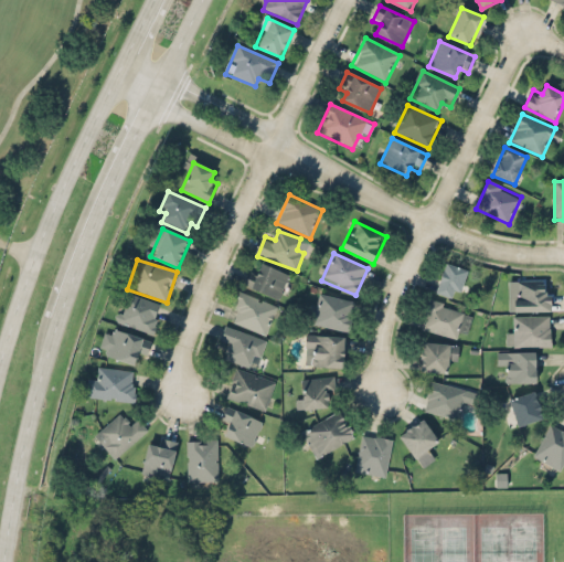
[(457,300),(467,272),(446,264),(436,293),(457,300)]
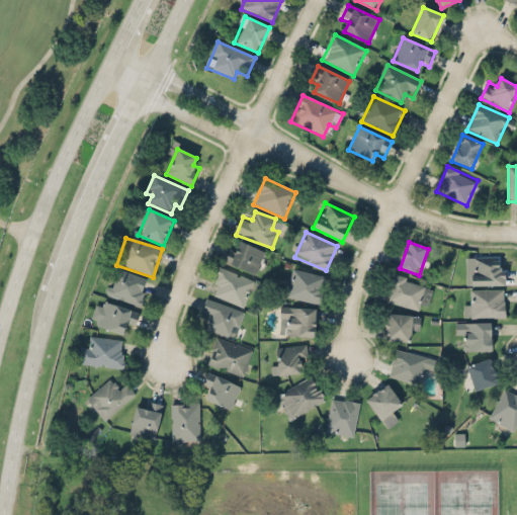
[(230,248),(224,262),(256,274),(265,252),(241,243),(238,251),(230,248)]
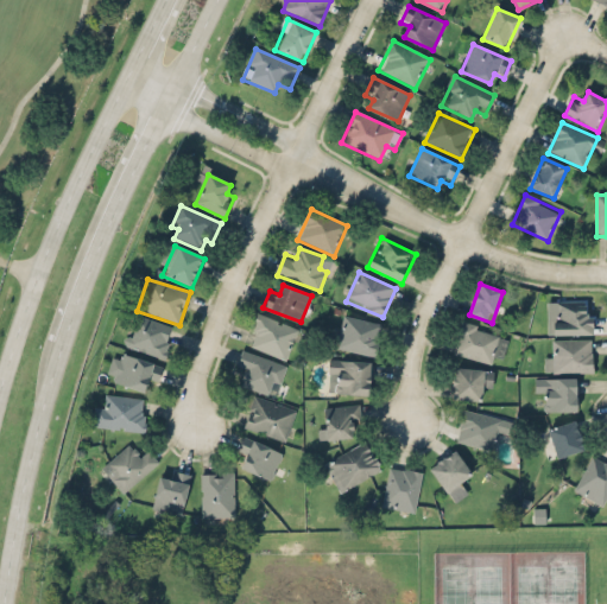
[(592,336),(592,303),(555,303),(555,336),(592,336)]
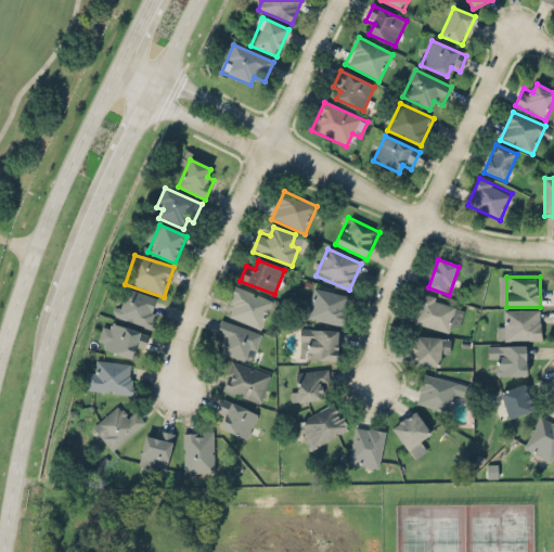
[(272,302),(236,289),(226,317),(262,331),(272,302)]
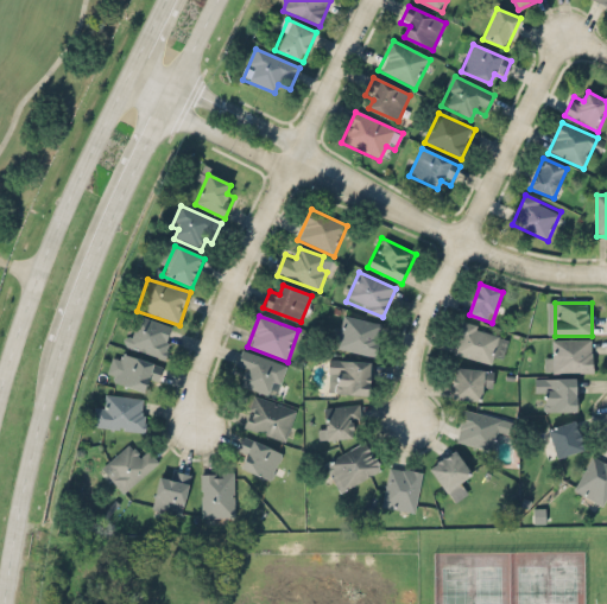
[(383,325),(343,317),(337,350),(375,357),(383,325)]
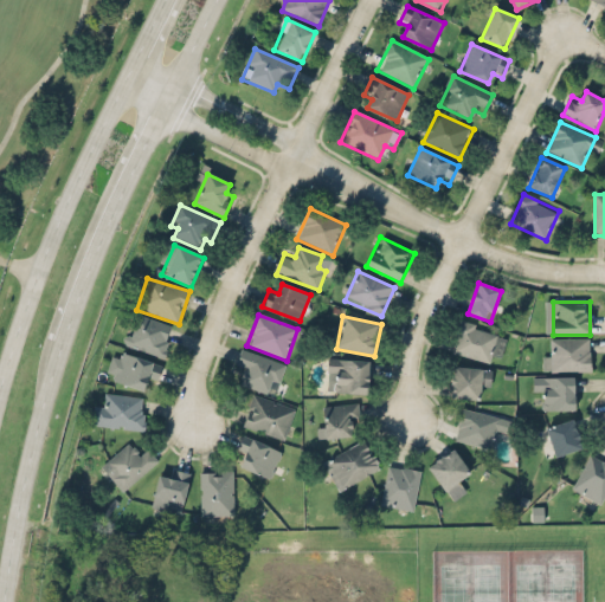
[(173,325),(133,317),(126,350),(166,358),(173,325)]
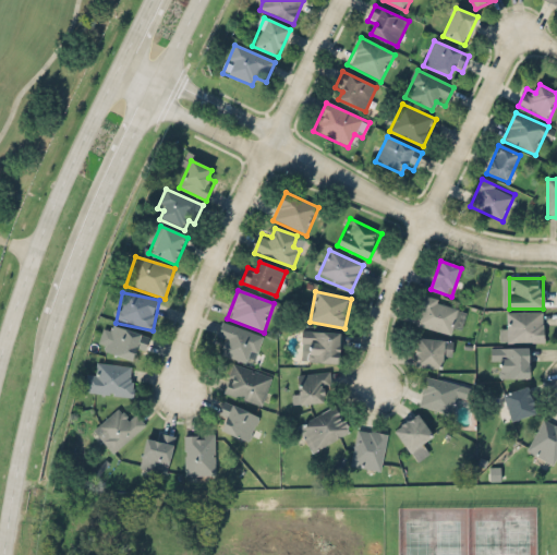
[(461,329),(467,309),(425,298),(416,327),(450,336),(453,327),(461,329)]
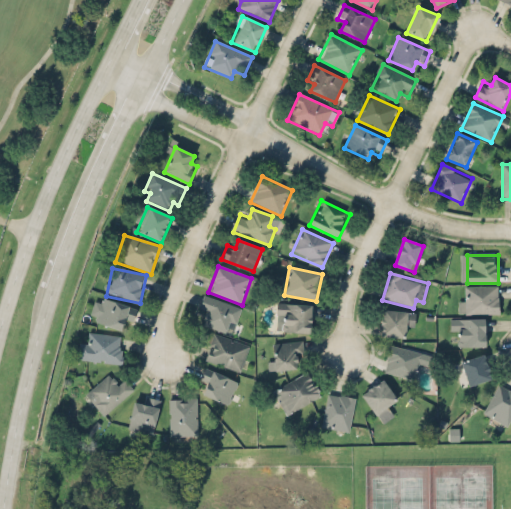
[(499,287),(468,287),(468,297),(459,297),(459,315),(499,315),(499,287)]
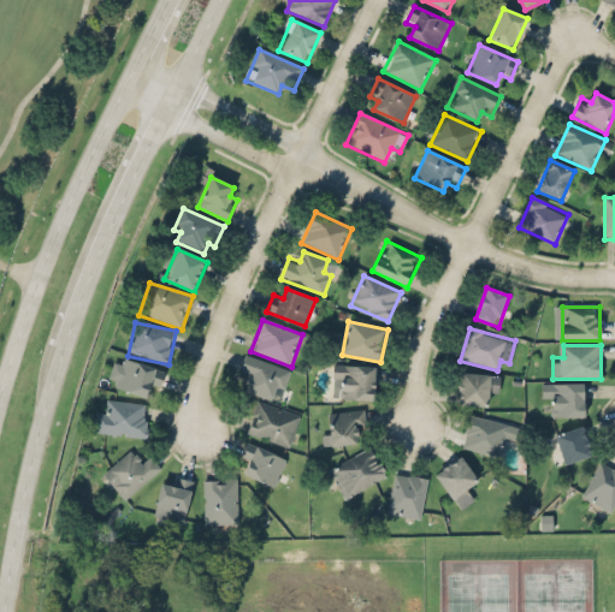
[(250,381),(247,393),(271,400),(275,392),(283,394),(290,370),(246,357),(238,378),(250,381)]
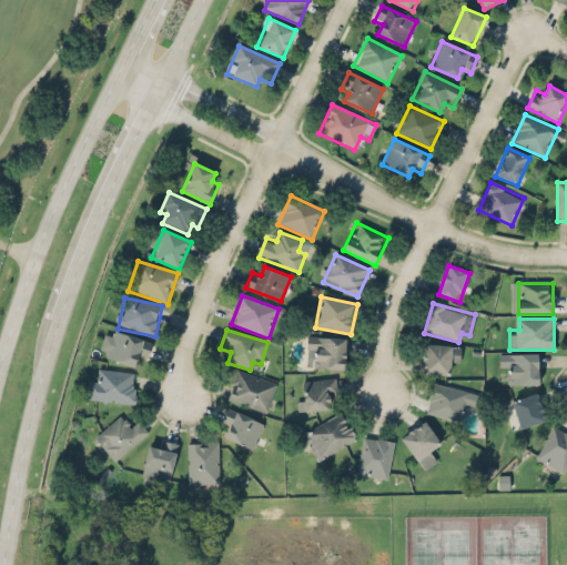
[(137,359),(148,361),(152,342),(107,332),(101,357),(134,366),(137,359)]
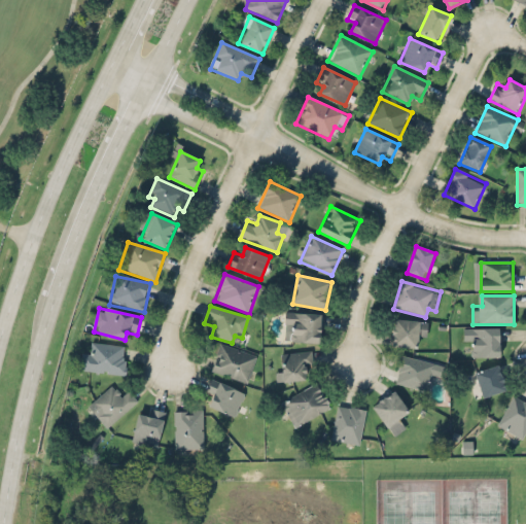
[(320,343),(321,315),(285,314),(285,343),(320,343)]
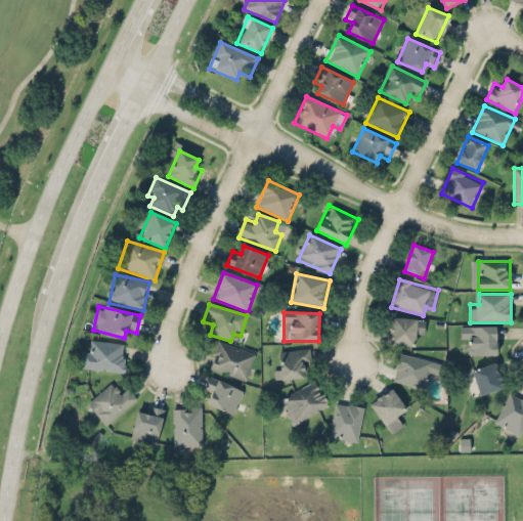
[(424,338),(425,321),(392,318),(390,345),(412,347),(413,338),(424,338)]
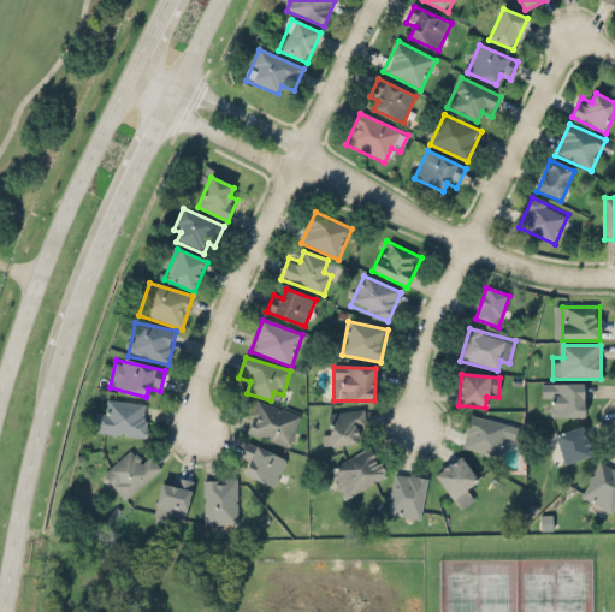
[(585,385),(543,385),(543,397),(554,397),(554,419),(585,419),(585,385)]
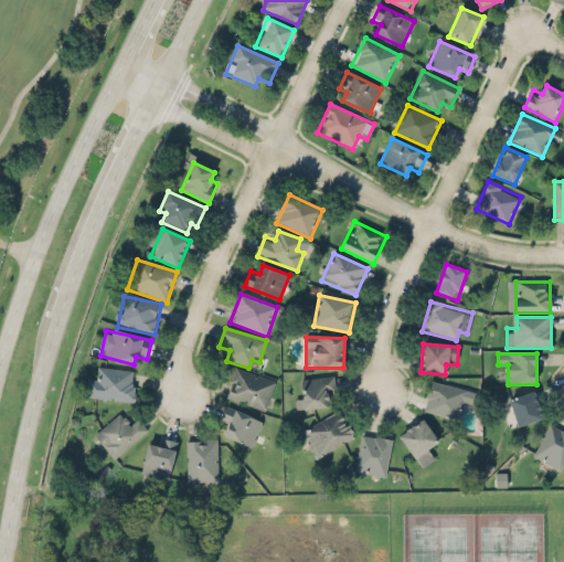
[(135,403),(137,372),(100,369),(99,380),(88,379),(86,400),(135,403)]
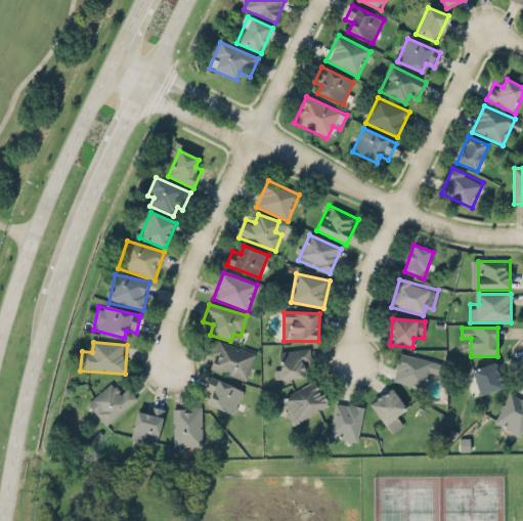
[(255,354),(219,343),(210,371),(247,382),(255,354)]
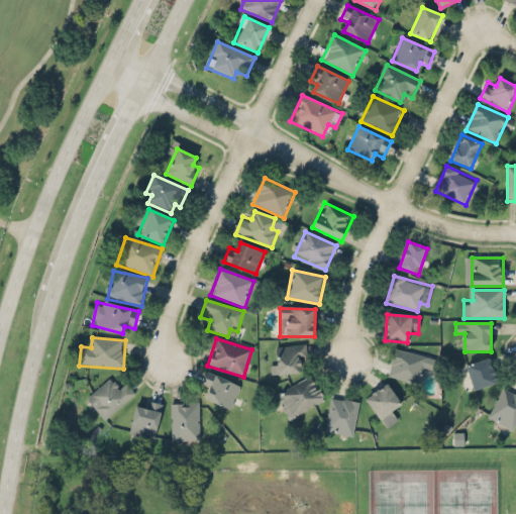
[(299,374),(299,365),(306,365),(305,346),(274,348),(276,376),(299,374)]
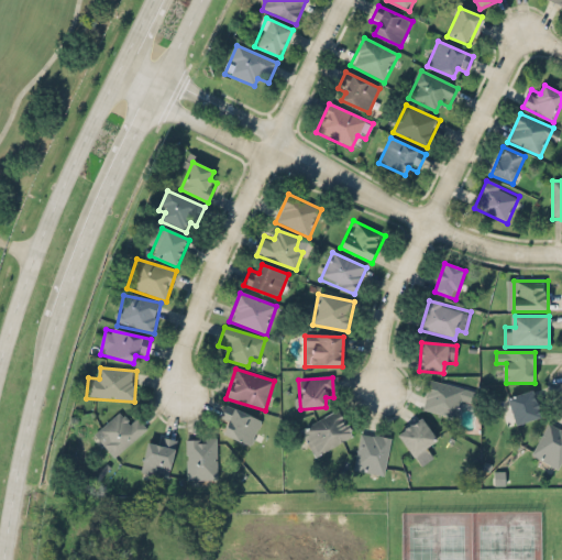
[(459,420),(464,402),(472,404),(475,392),(430,380),(421,410),(459,420)]
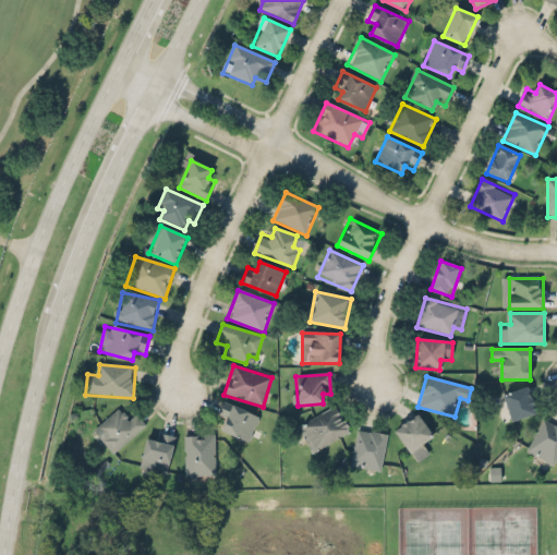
[(511,422),(536,413),(528,387),(503,396),(511,422)]
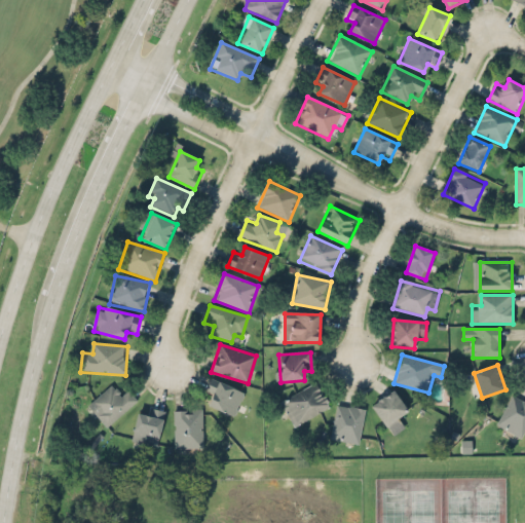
[(234,417),(245,394),(212,379),(205,394),(214,398),(210,407),(234,417)]
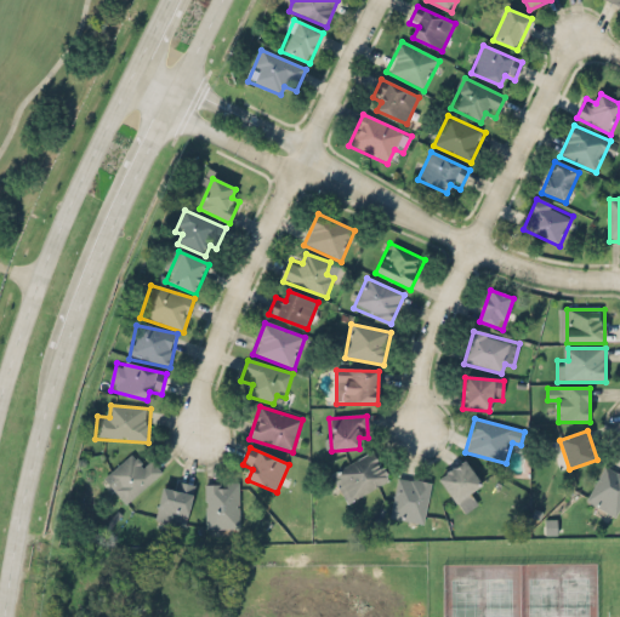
[(346,504),(390,483),(375,453),(331,475),(346,504)]
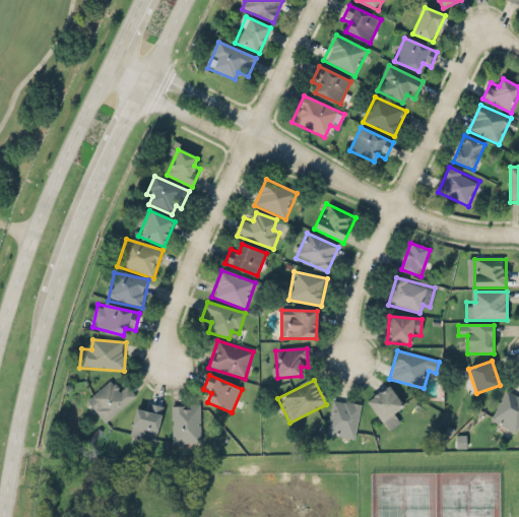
[(107,424),(135,395),(123,384),(118,389),(110,381),(87,403),(107,424)]
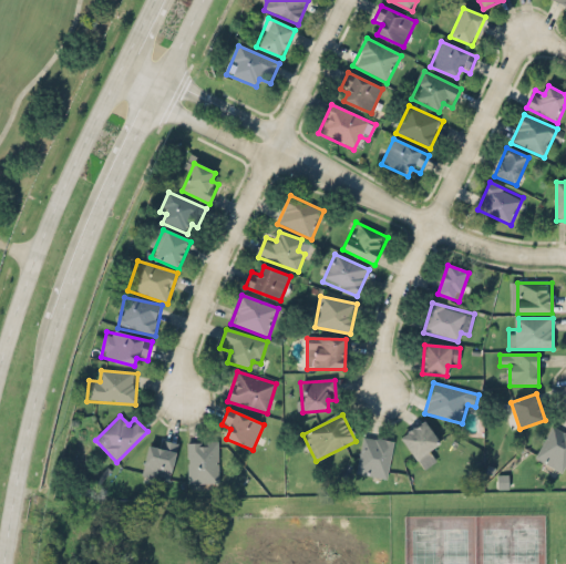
[(423,471),(438,460),(431,450),(440,444),(423,421),(400,438),(423,471)]
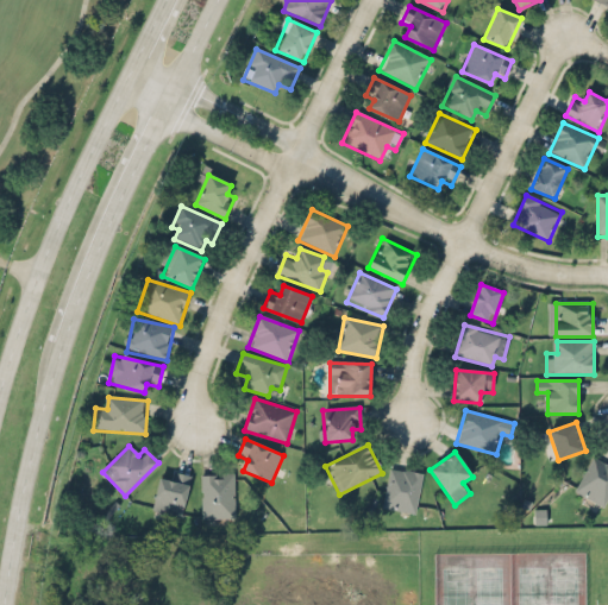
[(602,511),(607,500),(607,464),(595,457),(574,495),(602,511)]
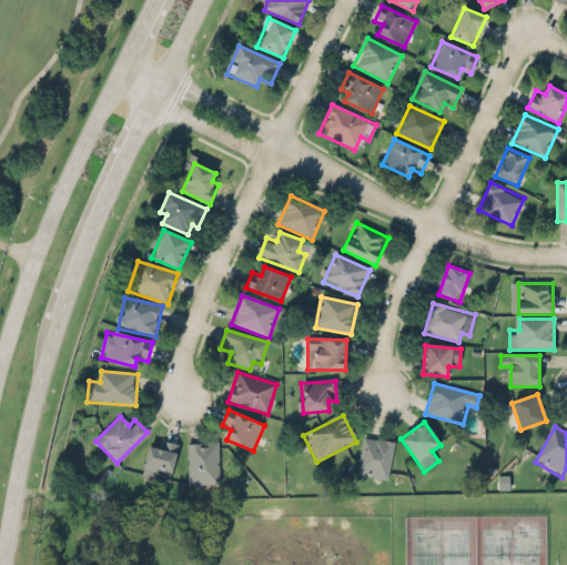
[(388,480),(394,443),(364,439),(358,475),(388,480)]
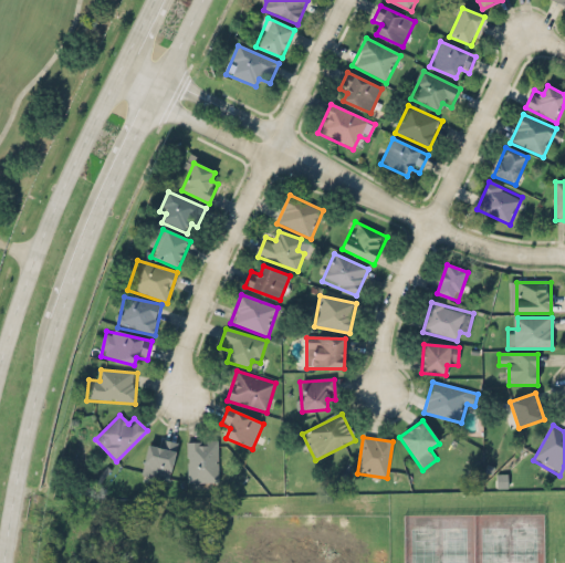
[(177,445),(161,440),(159,449),(149,447),(142,476),(167,482),(177,445)]
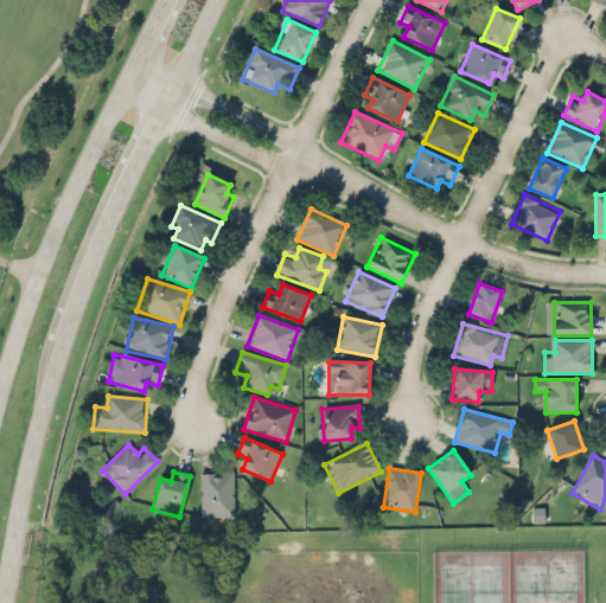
[(202,473),(202,520),(235,520),(235,473),(202,473)]
